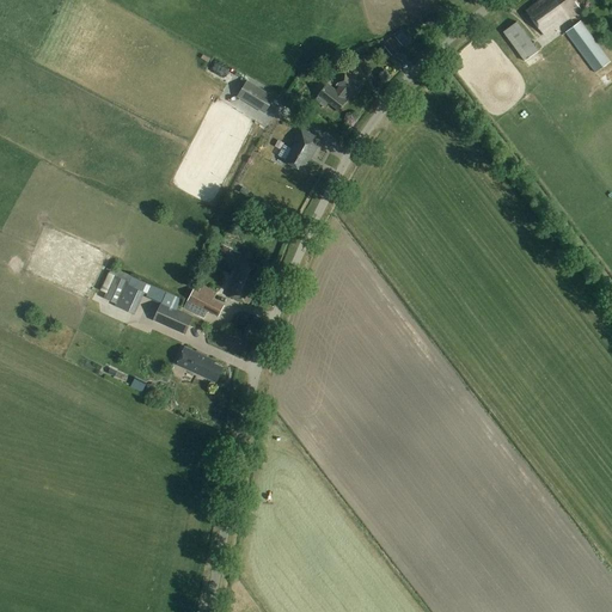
[(581,10),(573,0),(542,0),(526,11),(544,36),(581,10)]
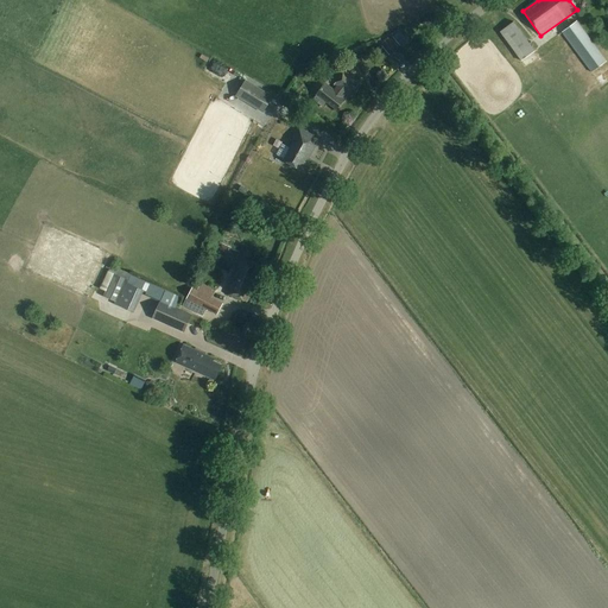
[(577,21),(562,32),(591,73),(607,62),(577,21)]
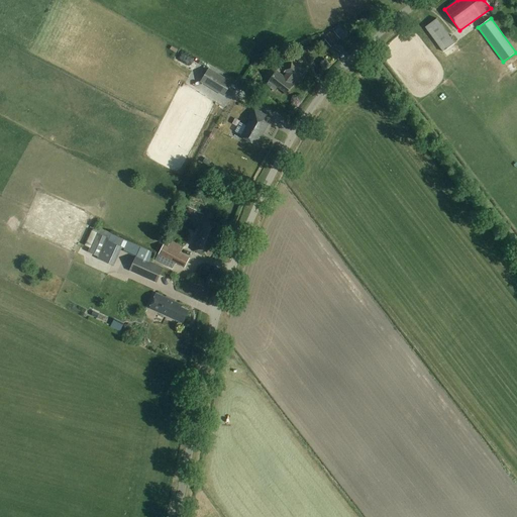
[(455,44),(436,19),(425,27),(443,53),(455,44)]
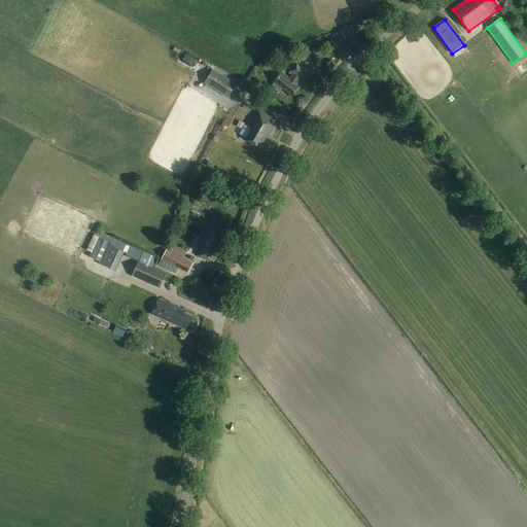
[(330,40),(338,48),(345,41),(337,33),(334,36),(335,37),(330,40)]
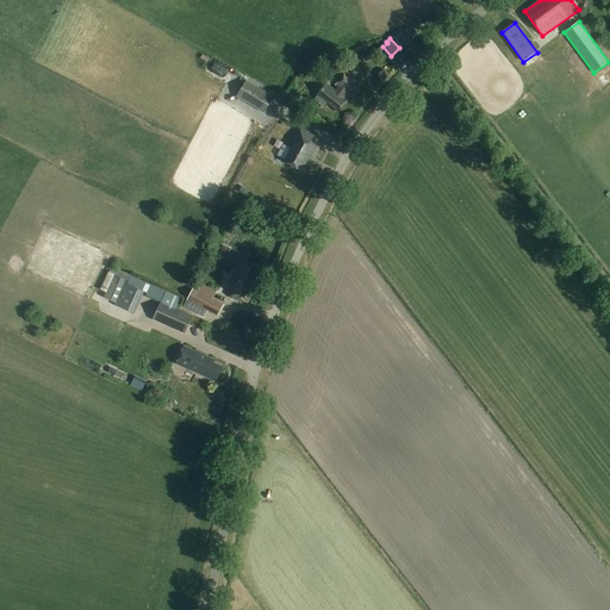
[(228,87),(232,76),(215,67),(209,76),(228,87)]
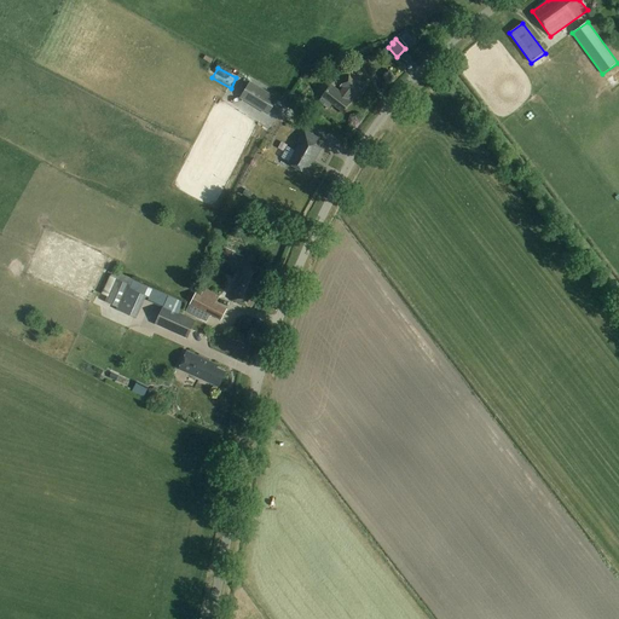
[(329,109),(333,103),(343,110),(351,100),(348,98),(351,94),(358,100),(366,90),(363,87),(365,84),(351,73),(340,86),(343,90),(341,93),(331,86),(319,102),(329,109)]
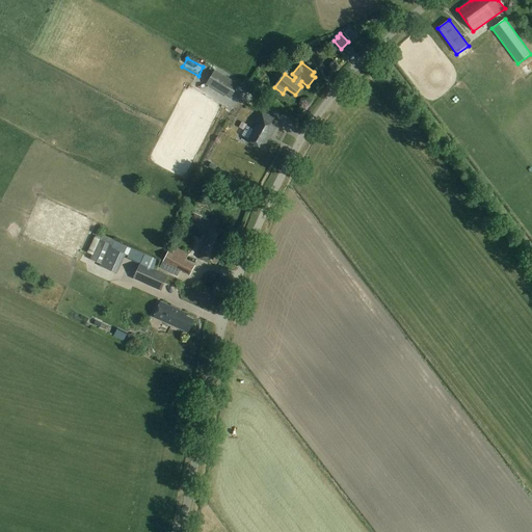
[(531,69),(523,75),(527,80),(531,77),(531,69)]
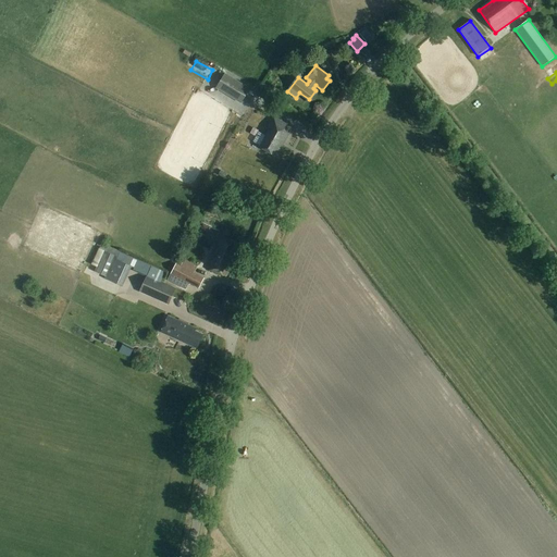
[(225,73),(217,88),(242,103),(251,88),(225,73)]
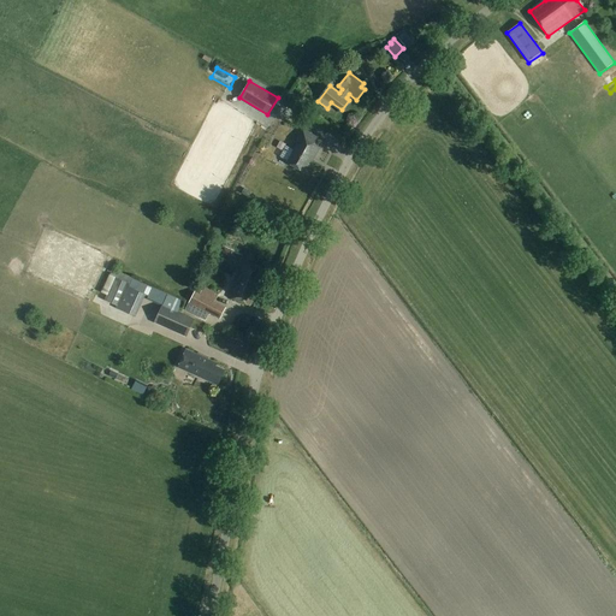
[(513,119),(516,125),(527,120),(523,113),(513,119)]
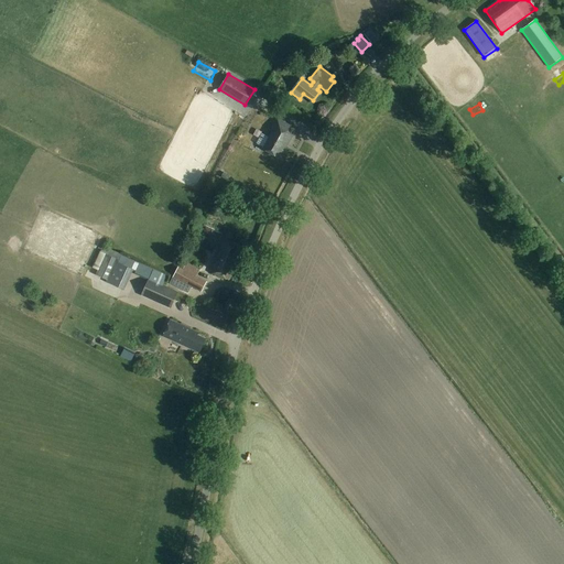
[(242,115),(237,123),(242,127),(248,118),(242,115)]
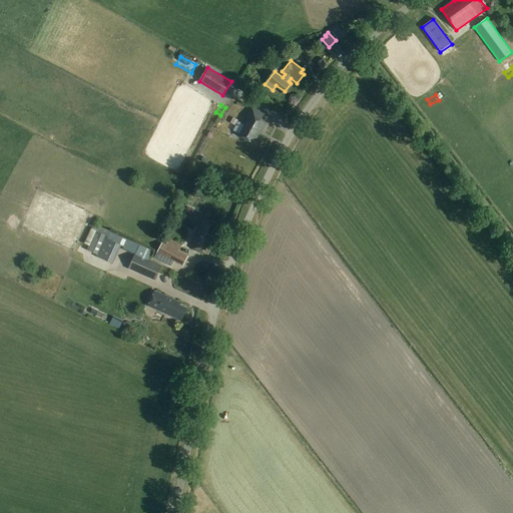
[(246,119),(247,120),(239,135),(253,143),(262,130),(264,131),(268,123),(262,120),(265,115),(252,108),(246,119)]
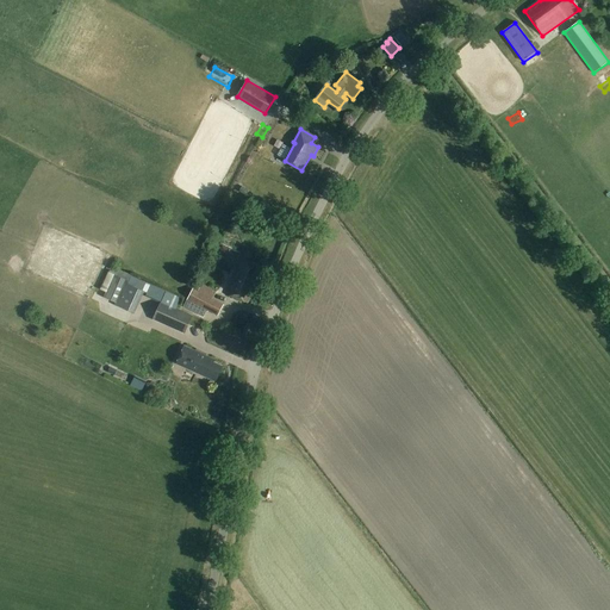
[(222,246),(218,255),(228,259),(231,249),(222,246)]
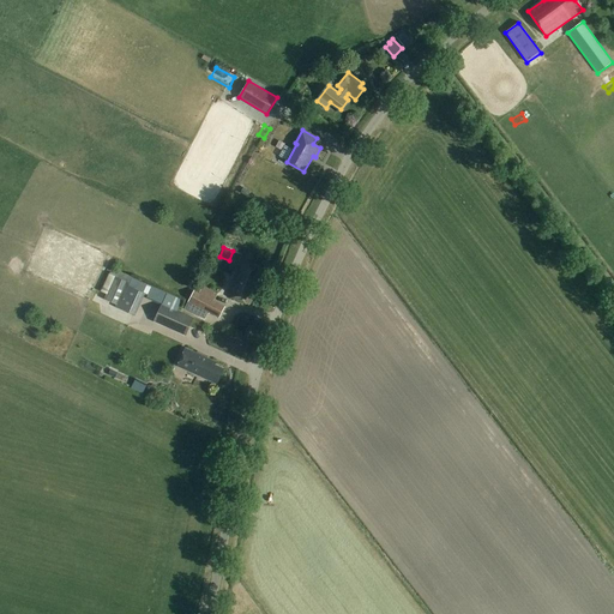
[(258,270),(242,263),(229,295),(248,304),(254,290),(251,289),(258,270)]
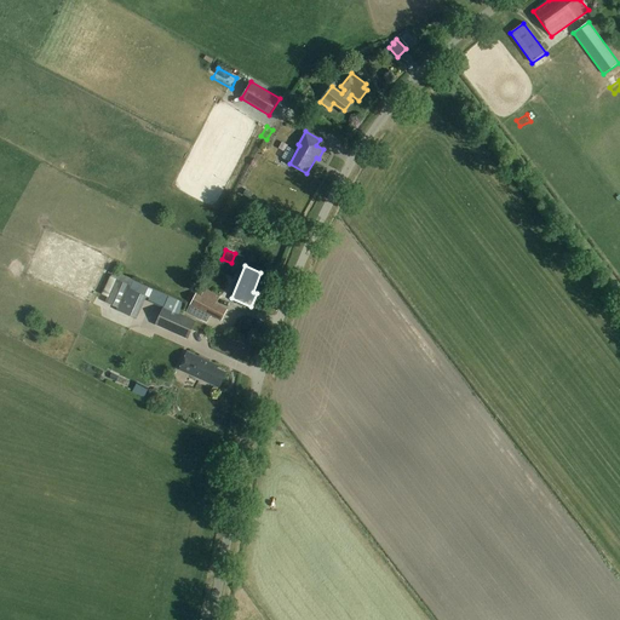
[(137,317),(147,297),(149,298),(153,291),(148,288),(133,281),(130,288),(118,282),(108,303),(137,317)]
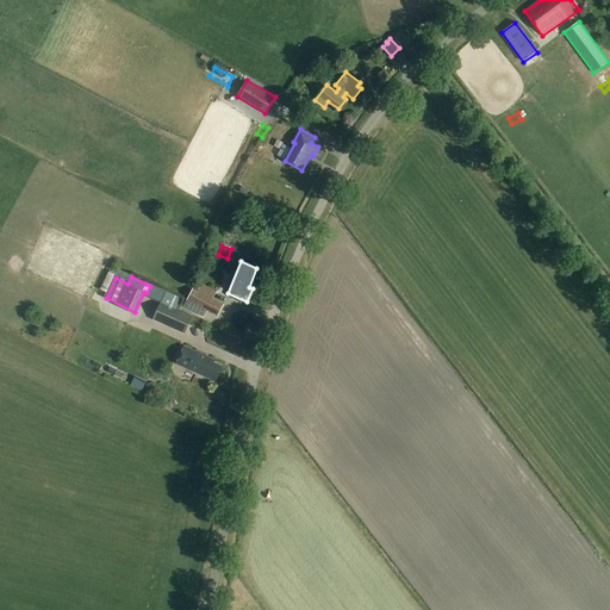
[(162,302),(153,321),(185,334),(193,316),(178,310),(184,298),(159,288),(154,298),(162,302)]
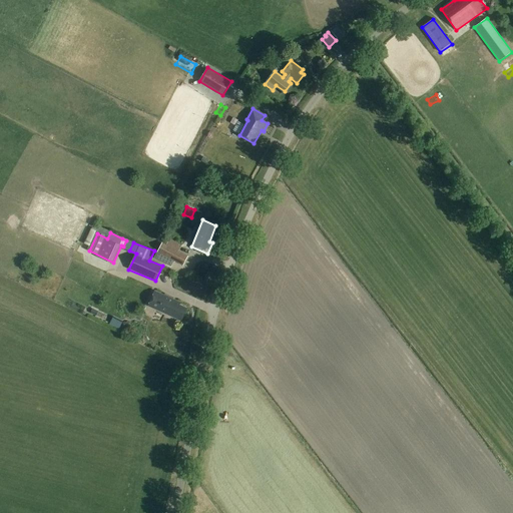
[(162,242),(154,259),(170,267),(174,261),(183,267),(188,257),(179,251),(167,244),(162,243),(162,242)]
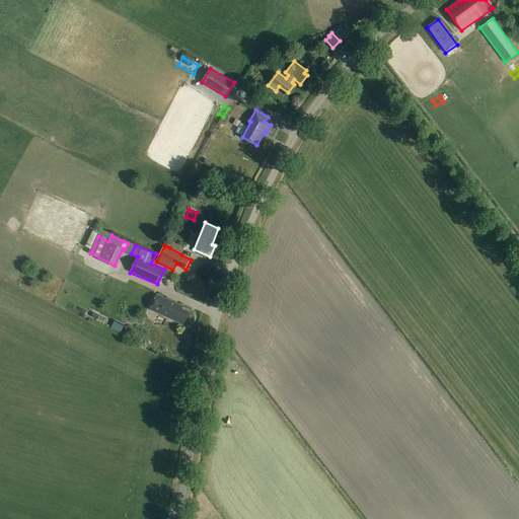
[(150,308),(149,309),(182,325),(183,323),(189,311),(181,307),(182,305),(157,293),(150,308)]
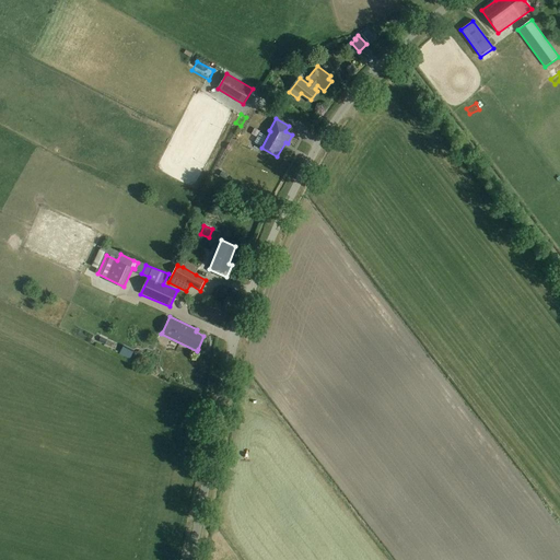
[(101,337),(98,343),(105,346),(107,340),(101,337)]
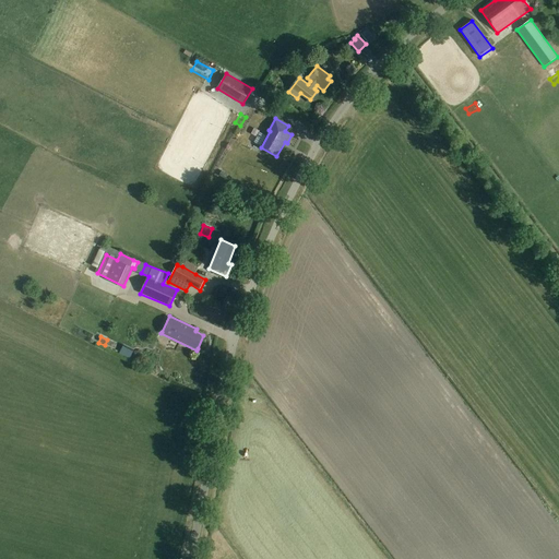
[(217,547),(224,544),(221,536),(214,539),(217,547)]
